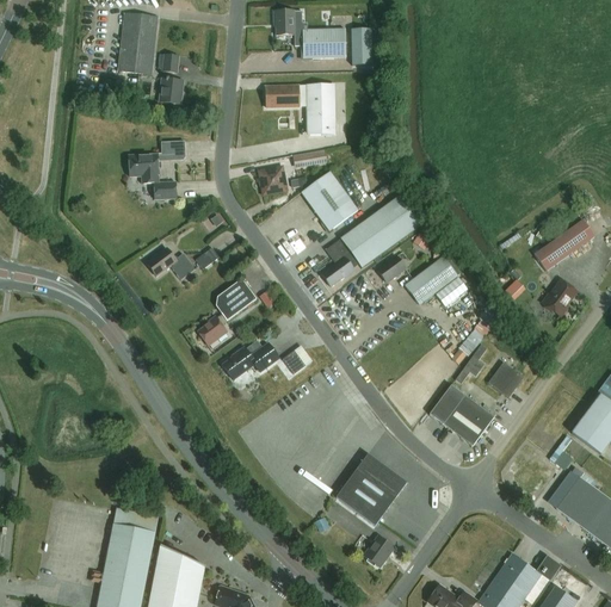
[(346,55),(345,28),(308,28),(308,20),(303,20),(302,8),(295,10),(295,8),(273,8),(275,19),(276,19),(276,33),(295,32),(295,44),(303,44),(303,56),(346,55)]
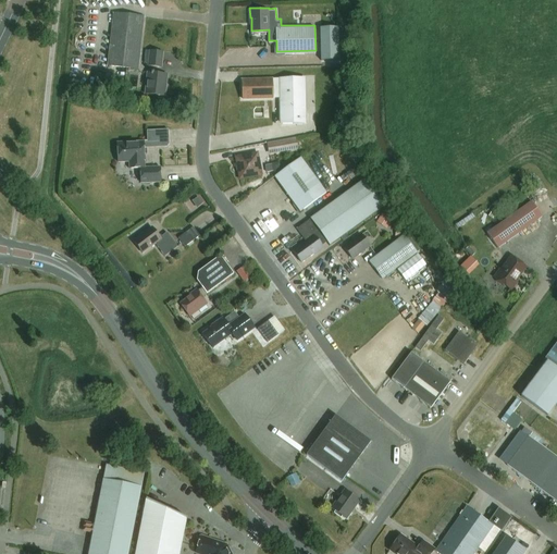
[(138,66),(145,14),(113,10),(108,63),(138,66)]
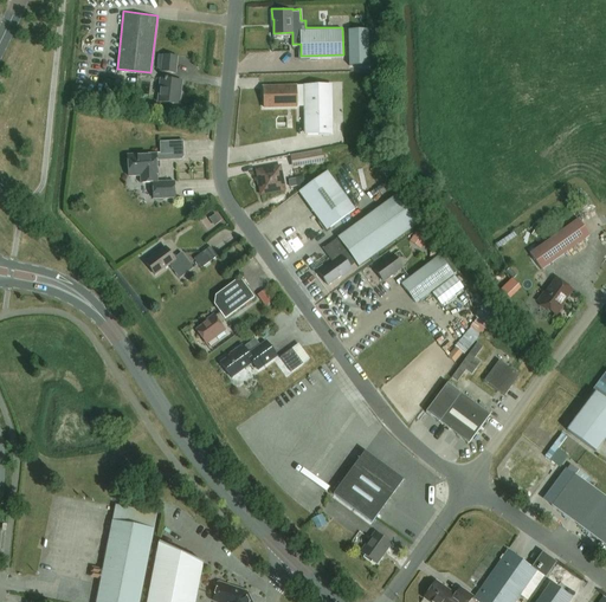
[(368,63),(367,28),(348,28),(349,64),(368,63)]
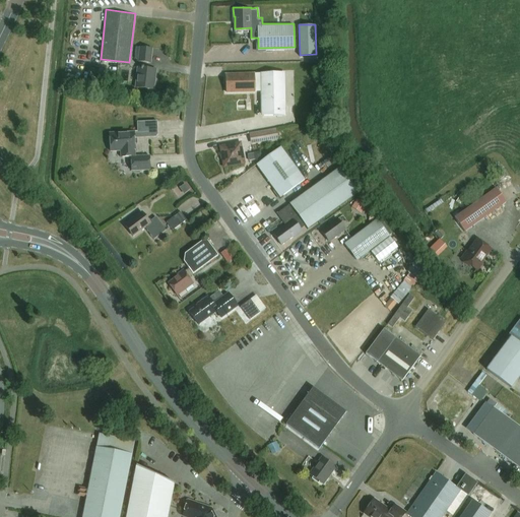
[(150,60),(152,47),(140,45),(139,59),(150,60)]
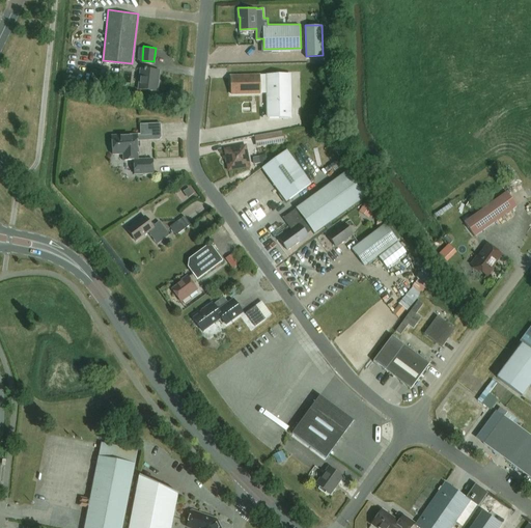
[(138,87),(158,89),(160,68),(141,66),(138,87)]
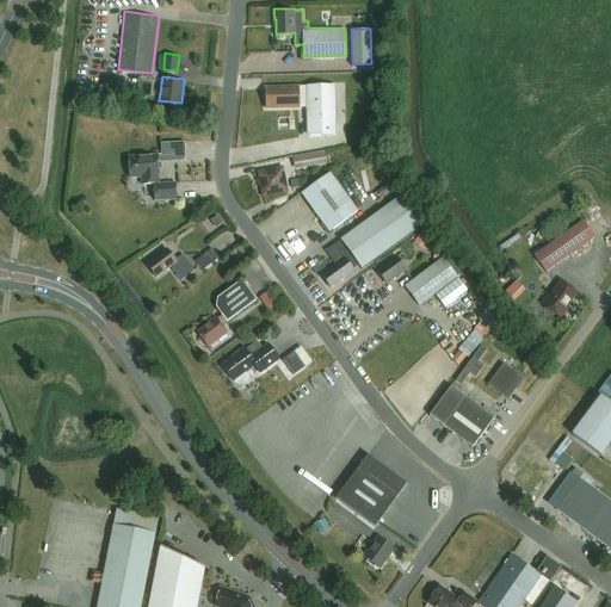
[(266,105),(300,105),(298,84),(266,85),(266,105)]
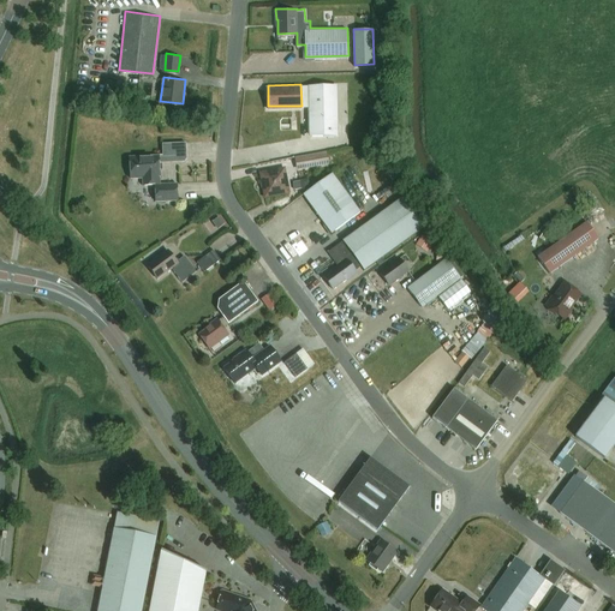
[(302,106),(311,105),(311,133),(336,133),(335,84),(310,84),(300,84),(302,106)]
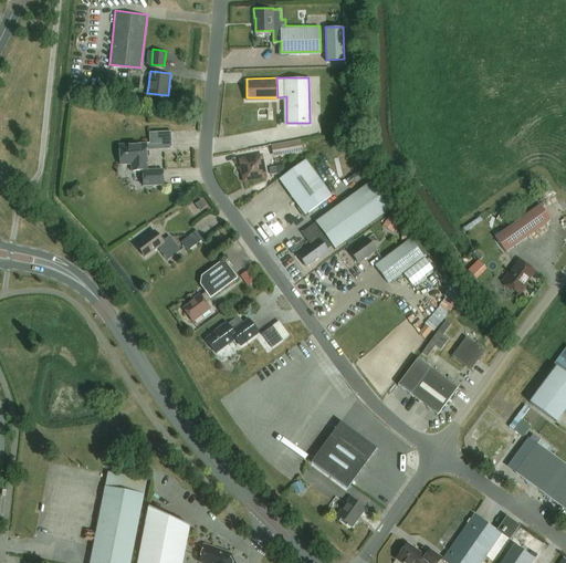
[(144,184),(164,183),(163,167),(147,168),(146,148),(168,147),(171,142),(171,128),(149,129),(149,141),(119,143),(121,163),(132,162),(132,168),(143,168),(144,184)]
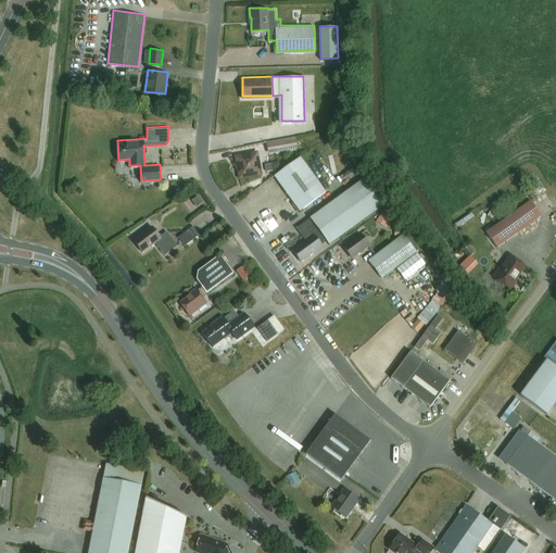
[(268,151),(298,146),(295,135),(266,139),(268,151)]
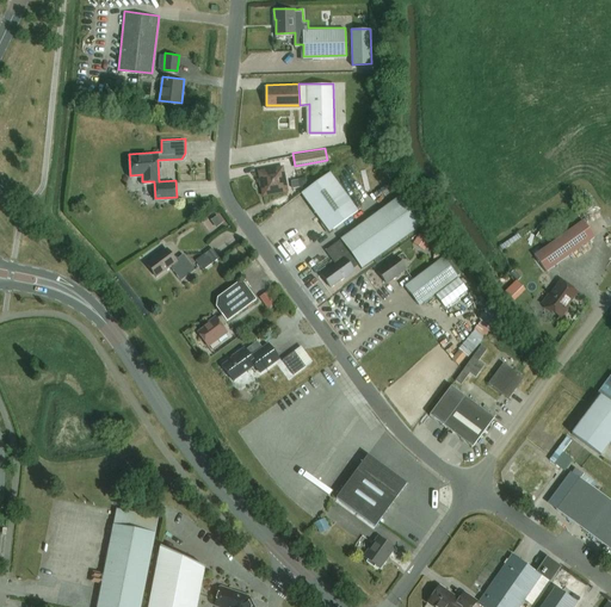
[(259,169),(264,193),(287,189),(283,165),(259,169)]
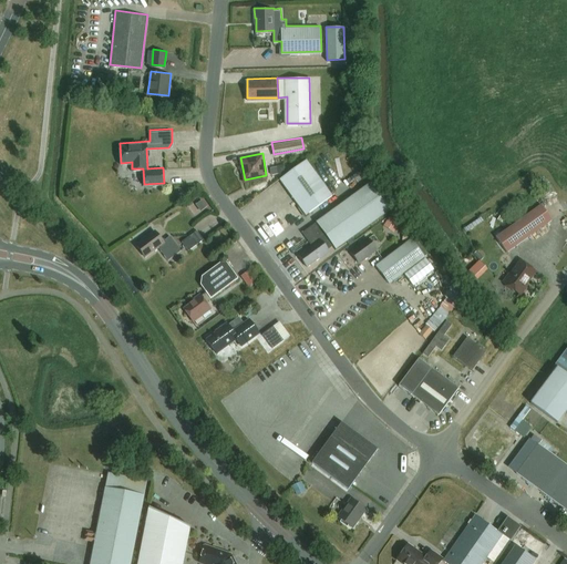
[(307,157),(279,177),(306,213),(332,194),(307,157)]
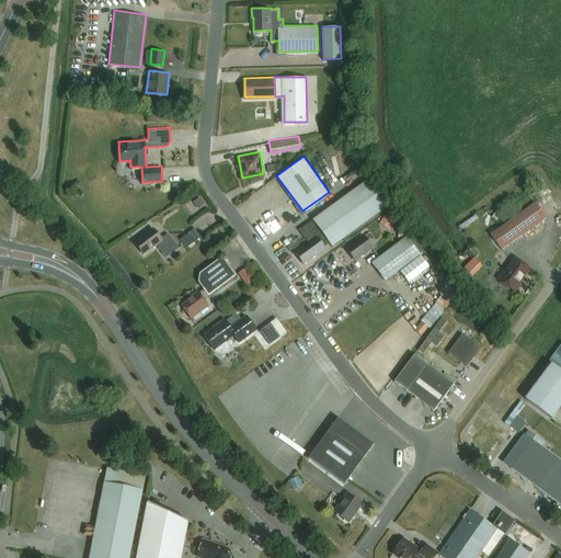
[(309,240),(295,250),(304,262),(317,252),(318,253),(325,248),(323,245),(329,240),(332,245),(385,205),(366,179),(299,227),(309,240)]
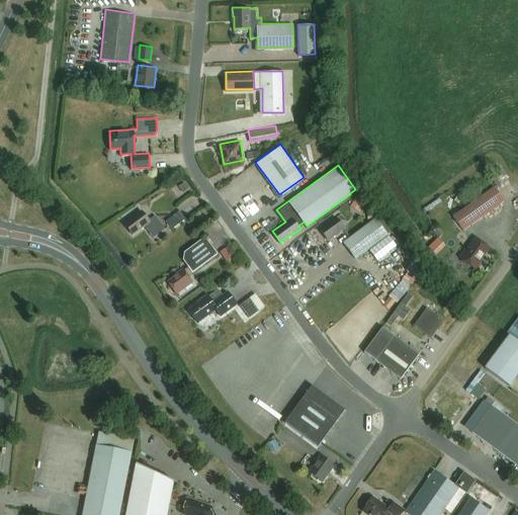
[(189,186),(184,180),(179,184),(184,190),(189,186)]
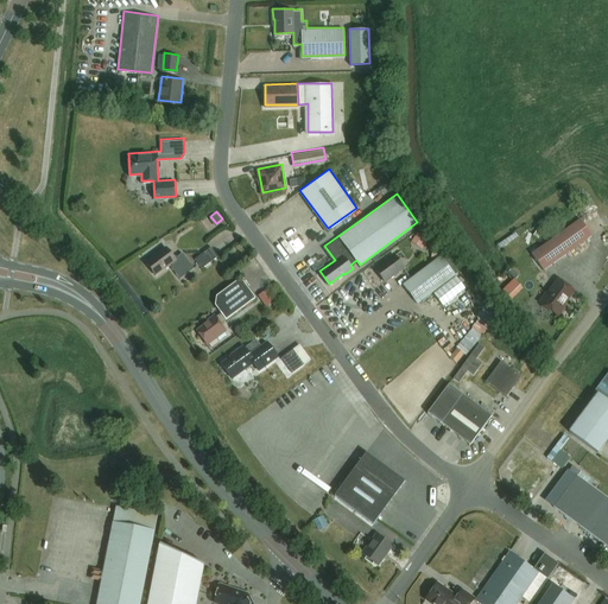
[(581,216),(532,252),(544,267),(593,233),(581,216)]
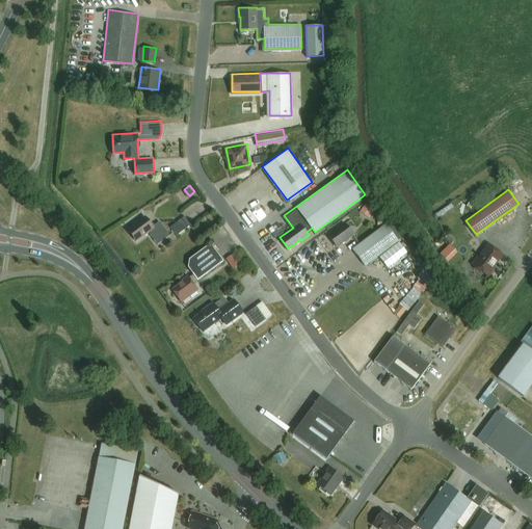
[(281,208),(266,219),(269,225),(285,213),(281,208)]
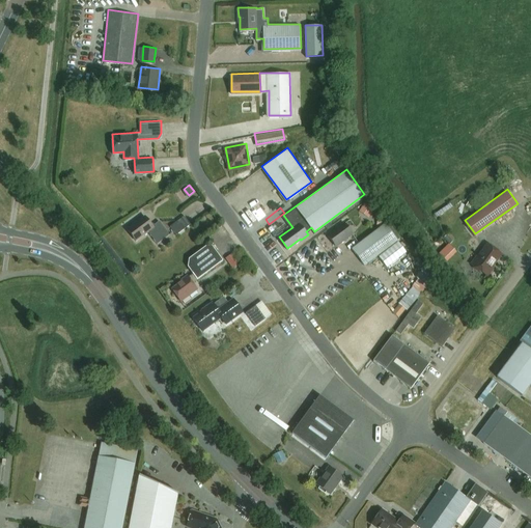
[(152,224),(145,214),(128,227),(136,239),(148,229),(158,242),(170,232),(160,219),(152,224)]
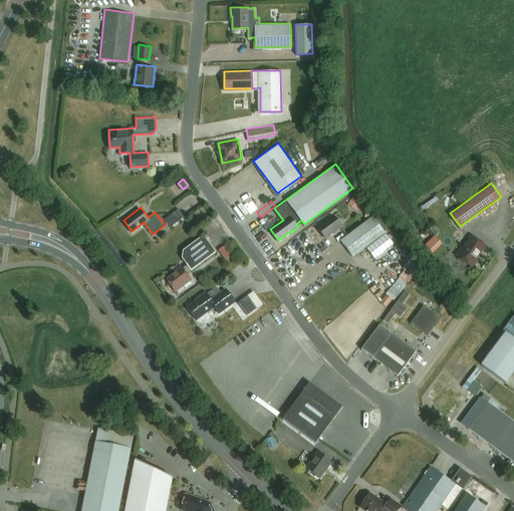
[(165,217),(171,225),(184,215),(179,207),(165,217)]
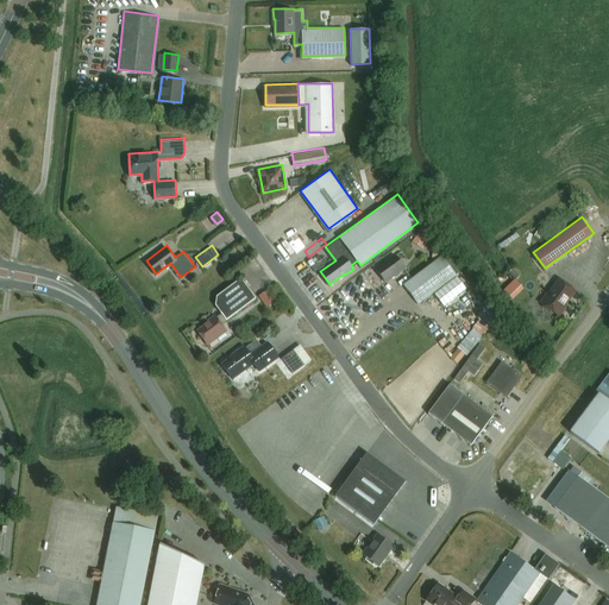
[(376,266),(385,279),(405,266),(395,253),(376,266)]
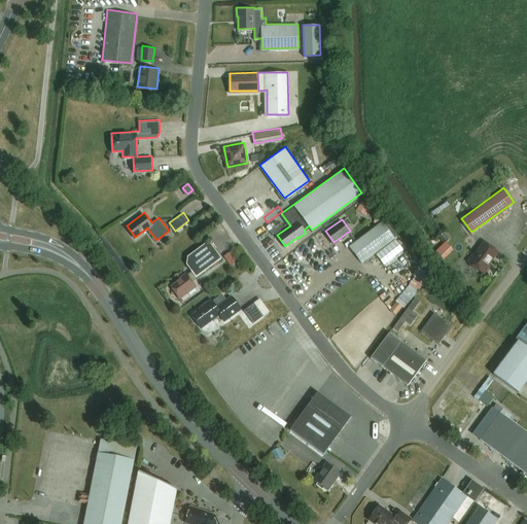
[(361,262),(394,237),(382,220),(349,245),(361,262)]
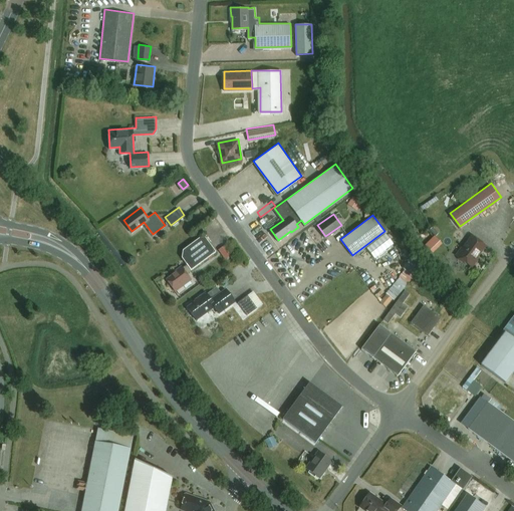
[(183,266),(182,264),(176,268),(177,270),(167,277),(176,289),(192,278),(187,271),(216,250),(204,233),(183,248),(182,256),(187,262),(183,266)]
